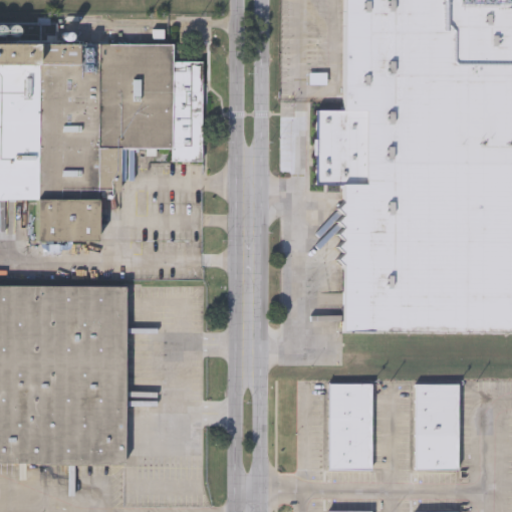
[(511,332),(343,332),(343,186),(316,186),(317,110),(344,110),(344,0),(511,0),(511,332)]
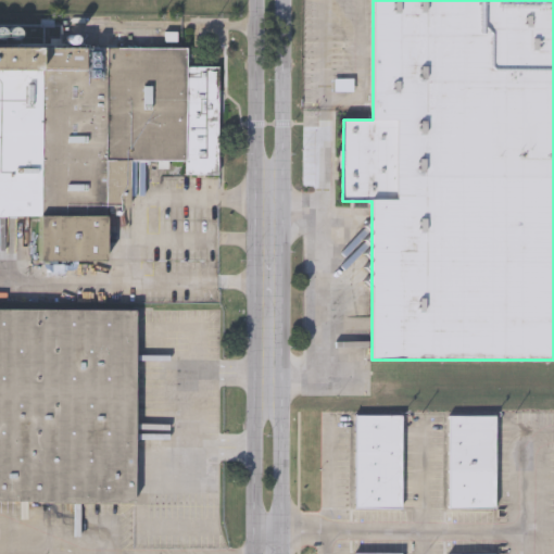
[(0,47),(189,47),(189,66),(219,65),(221,174),(186,174),(186,161),(133,161),(133,199),(49,199),(50,215),(108,215),(108,260),(42,261),(41,215),(0,215),(0,47)]
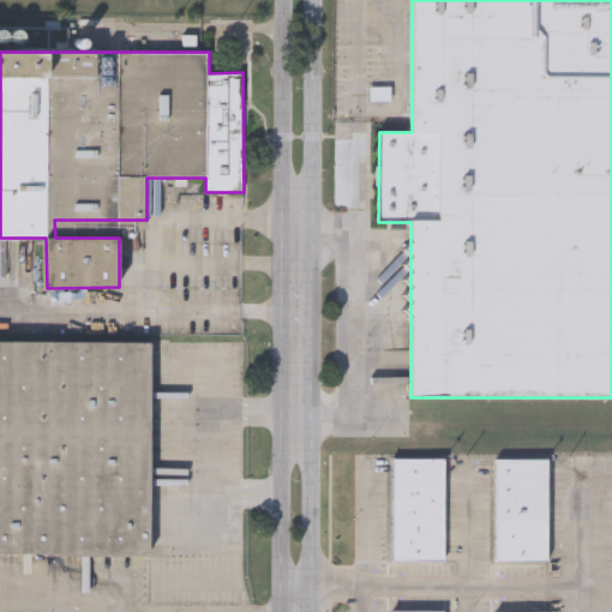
[(0,553),(0,341),(153,342),(151,555),(0,553)]
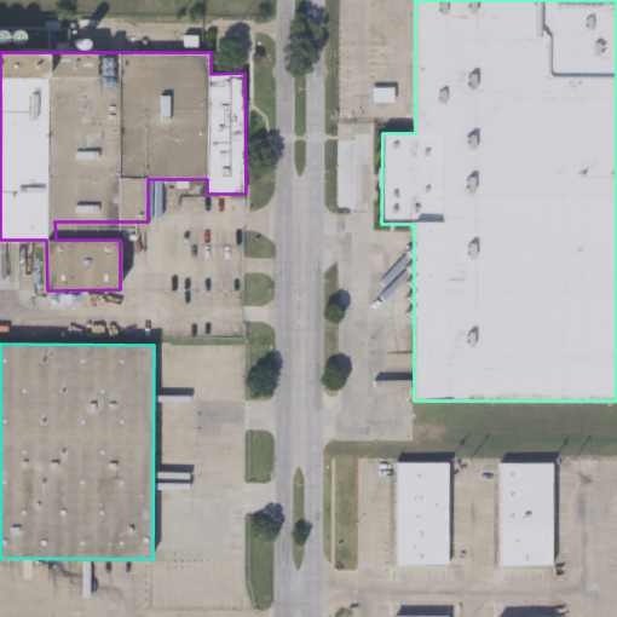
[(448,463),(448,568),(396,568),(396,463),(448,463)]
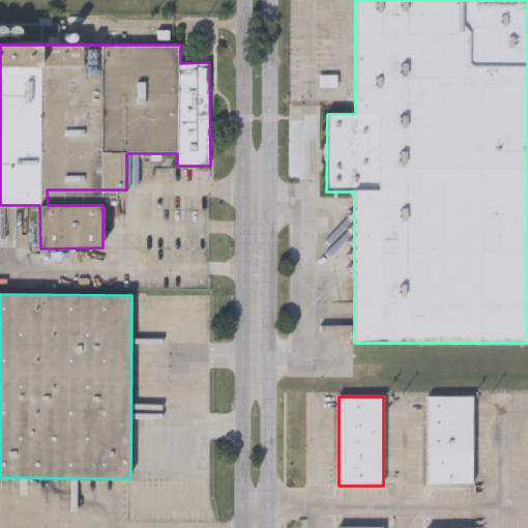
[(429,397),(472,397),(472,486),(429,486),(429,397)]
